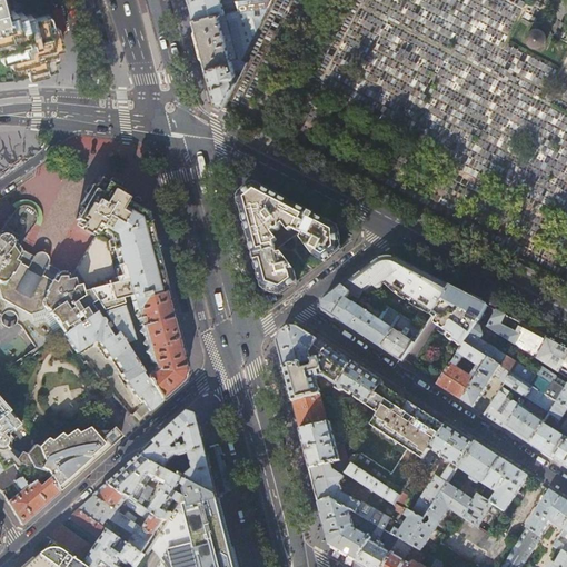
[(0,80),(13,79),(32,73),(55,67),(52,59),(56,58),(51,41),(49,32),(57,30),(50,8),(48,0),(0,0),(0,80)]
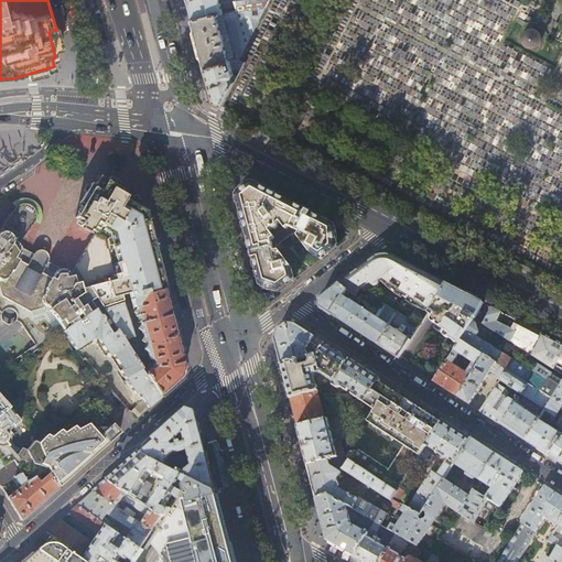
[(185,0),(190,17),(239,8),(258,18),(266,0),(185,0)]
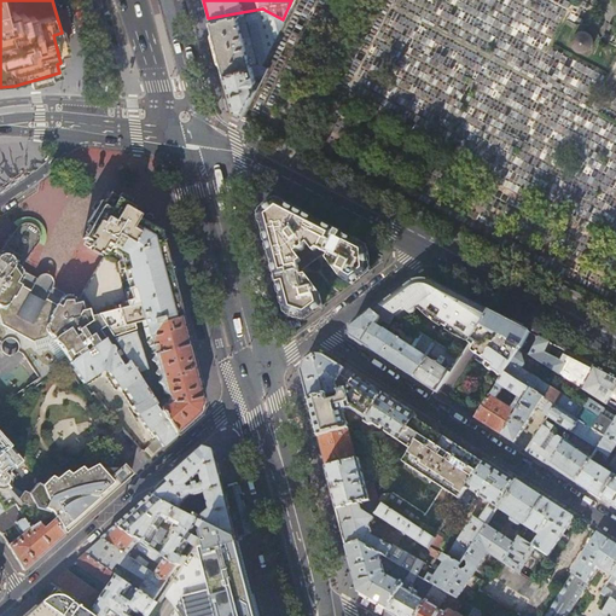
[(260,64),(283,19),(262,9),(208,18),(209,21),(221,71),(256,63),(260,64)]
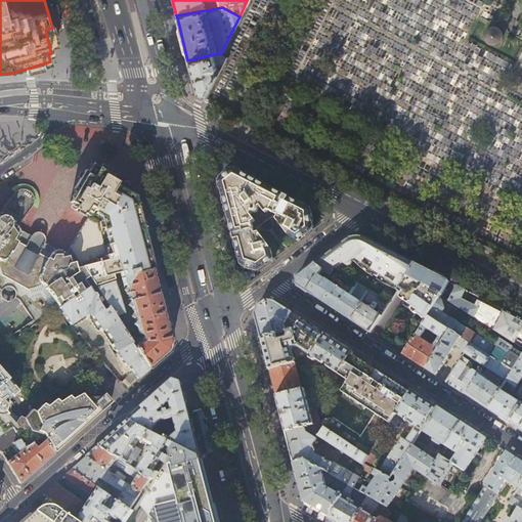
[(489,41),(492,41),(494,40),(497,38),(498,36),(499,34),(501,32),(499,29),(498,27),(496,25),(494,23),(491,23),(489,23),(487,24),(484,25),(483,27),(482,30),(482,32),(482,35),(483,37),(485,39),(487,40),(489,41)]
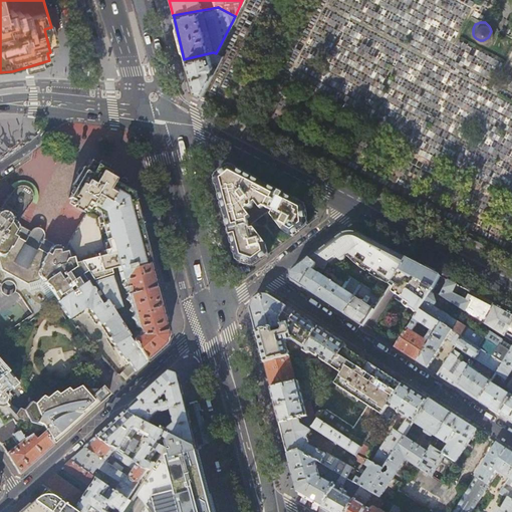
[(220,55),(216,53),(213,52),(184,59),(185,63),(192,90),(200,94),(214,67),(213,67),(212,67),(211,66),(211,65),(211,64),(210,61),(215,59),(216,63),(220,55)]
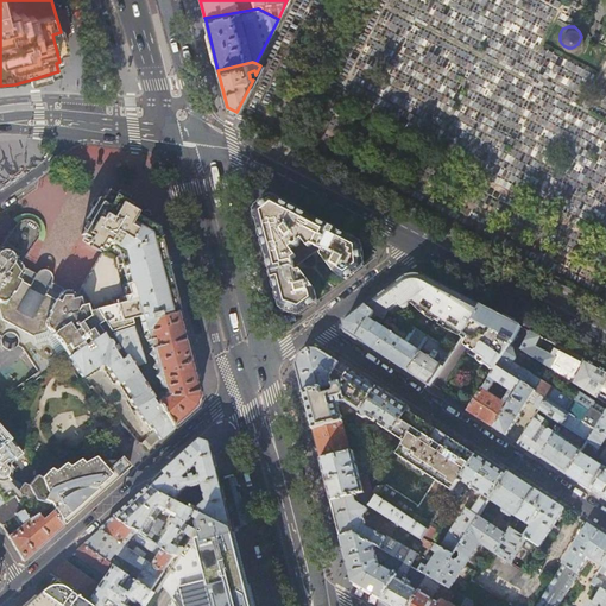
[(271,130),(278,133),(284,120),(277,117),(271,130)]
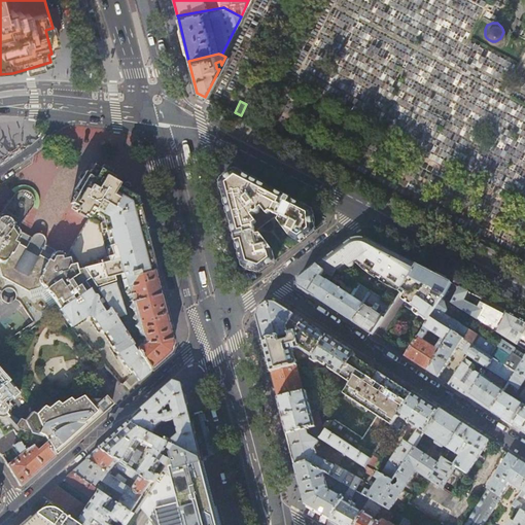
[(121,276),(151,267),(147,253),(141,231),(132,195),(113,184),(115,182),(112,180),(109,178),(111,175),(106,173),(109,169),(99,163),(98,166),(91,163),(86,171),(82,169),(72,187),(75,189),(68,201),(75,205),(73,208),(85,216),(68,248),(91,284),(93,286),(112,279),(121,276)]
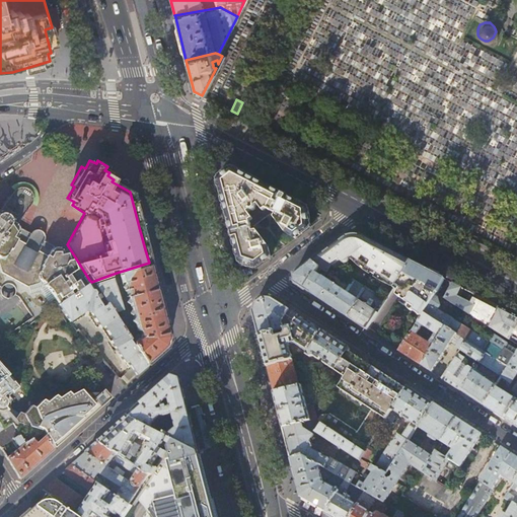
[(223,172),(216,177),(231,232),(237,259),(246,262),(254,265),(269,253),(266,243),(252,224),(265,215),(269,212),(283,230),(293,236),(306,226),(306,215),(305,205),(301,203),(230,166),(223,172)]
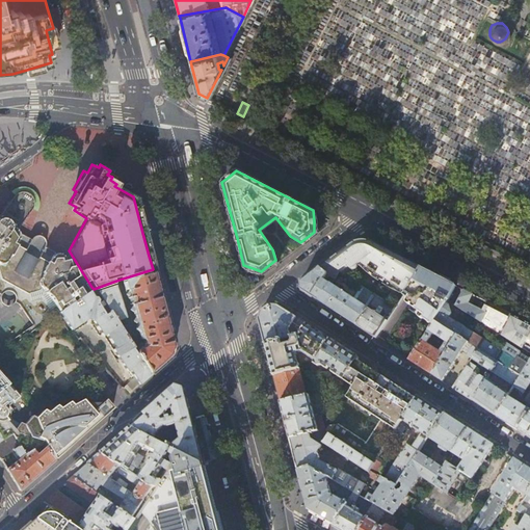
[(91,287),(69,250),(65,256),(53,250),(43,245),(44,243),(44,239),(43,237),(40,235),(36,234),(33,235),(31,235),(29,238),(20,233),(15,229),(31,208),(32,206),(32,203),(32,199),(31,196),(30,194),(27,192),(24,191),(21,190),(18,191),(16,192),(12,194),(11,197),(0,211),(0,291),(2,290),(3,289),(6,289),(9,290),(10,291),(12,292),(14,294),(14,297),(12,300),(18,303),(34,327),(48,317),(47,315),(47,313),(48,311),(50,309),(51,309),(54,309),(56,309),(58,311),(60,309),(60,308),(71,300),(75,297),(87,289),(91,287)]
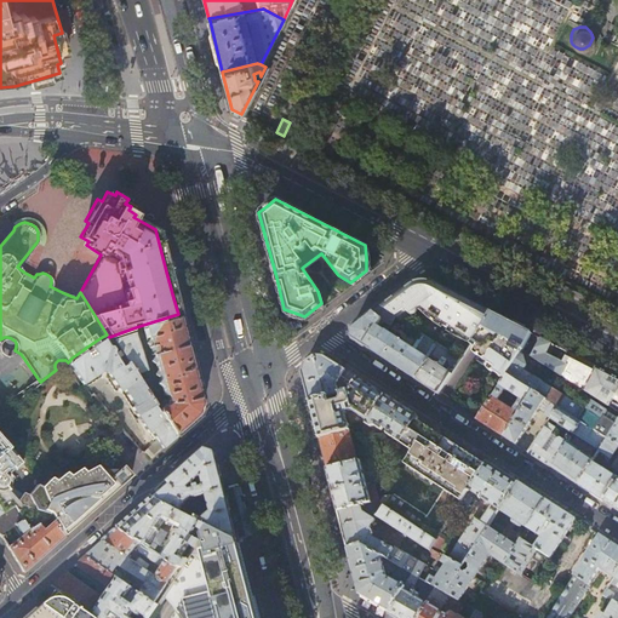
[(378,304),(393,314),(399,318),(407,312),(408,312),(410,313),(412,312),(413,312),(415,310),(415,309),(415,308),(415,307),(469,342),(470,338),(488,310),(479,304),(453,291),(424,276),(419,276),(415,278),(378,304)]
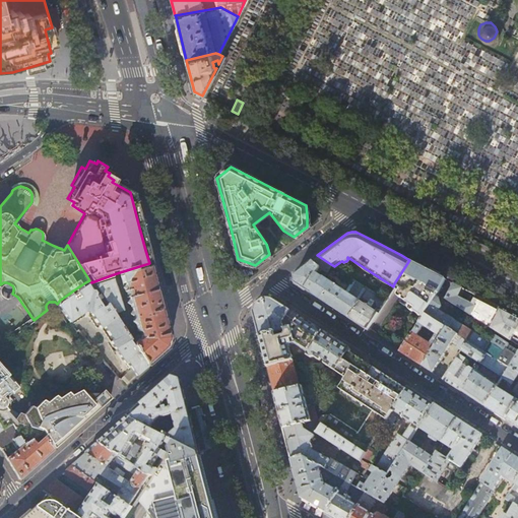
[(321,276),(329,263),(317,255),(292,273),(293,281),(310,294),(321,276)]
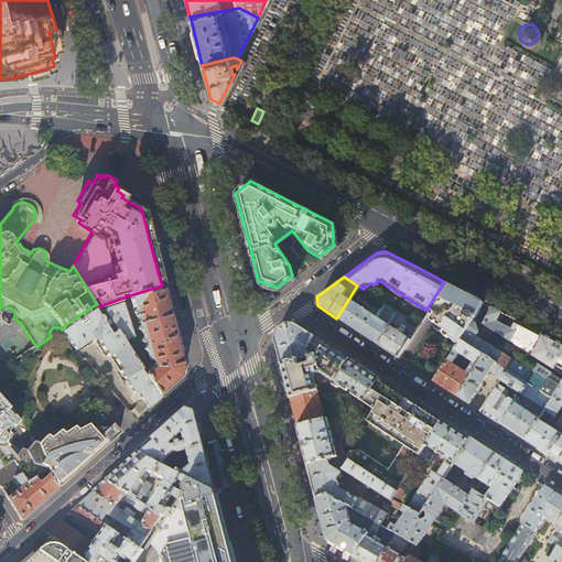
[(473,296),(444,282),(428,307),(436,313),(430,324),(442,333),(456,342),(458,338),(471,320),(483,301),(473,296)]
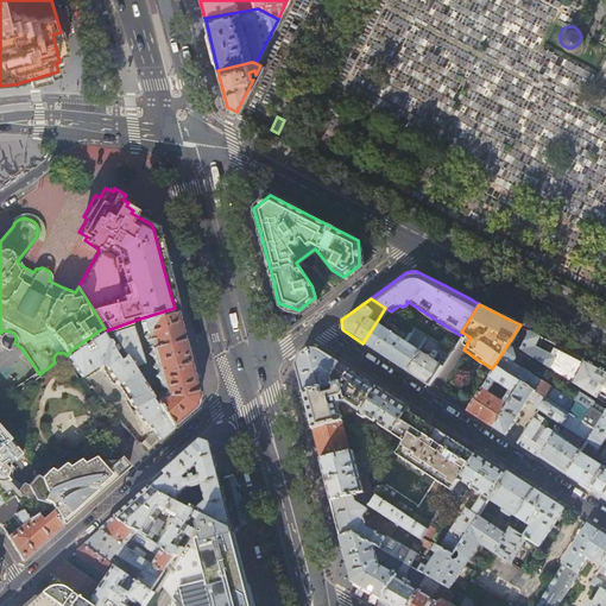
[(162,393),(153,401),(170,427),(175,422),(191,406),(196,392),(185,353),(175,308),(140,319),(146,338),(149,336),(150,341),(156,380),(156,383),(158,384),(159,386),(161,385),(162,391),(162,393)]
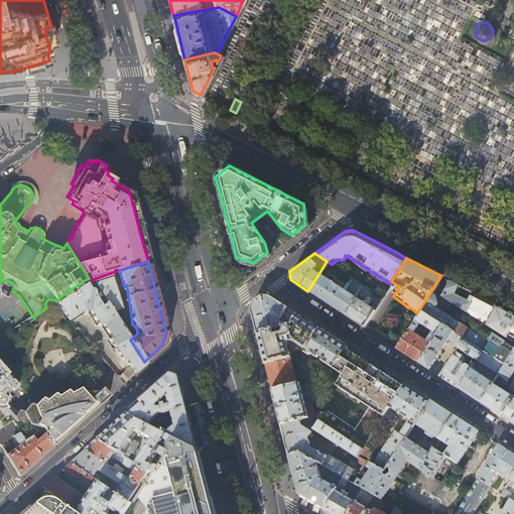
[(110,273),(91,280),(92,280),(104,299),(115,315),(118,314),(116,311),(118,310),(118,307),(121,306),(110,273)]
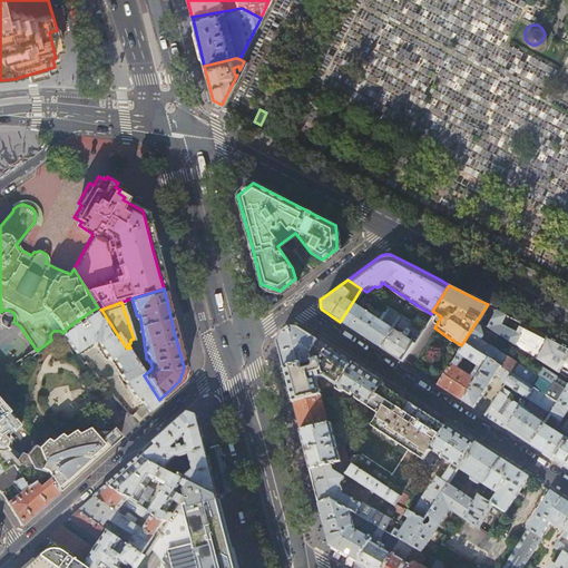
[(352,303),(340,322),(360,334),(380,348),(391,327),(379,320),(352,303)]
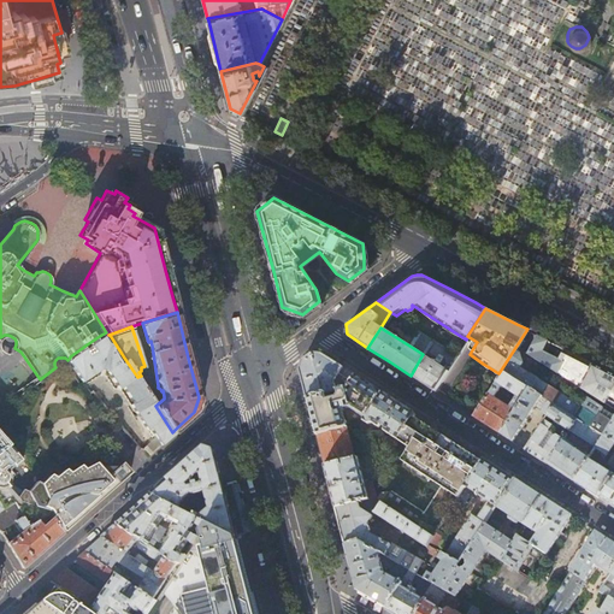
[(419,330),(409,346),(423,354),(432,340),(419,330)]
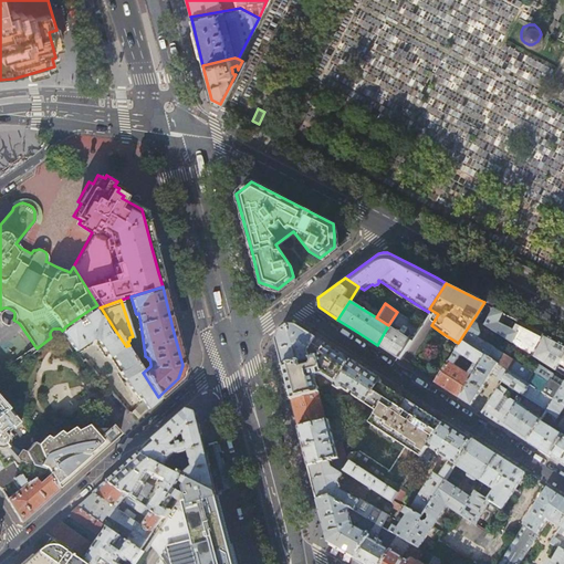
[(531,354),(542,333),(508,314),(491,306),(483,324),(494,331),(498,333),(531,354)]
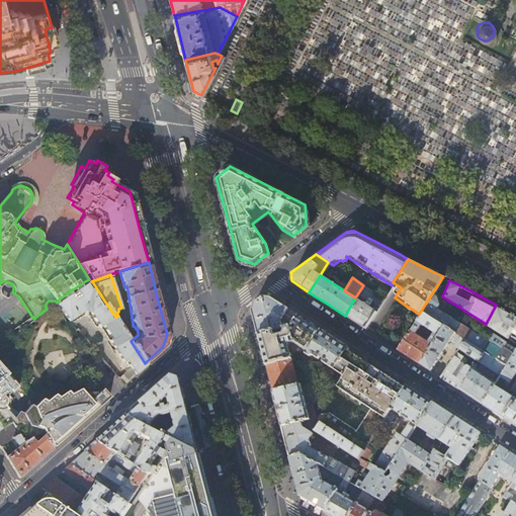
[(123,358),(130,366),(119,374),(124,380),(129,376),(134,372),(145,363),(131,341),(115,317),(104,301),(100,304),(95,296),(96,295),(91,287),(88,287),(85,281),(73,289),(77,294),(72,297),(69,292),(59,299),(59,301),(57,303),(68,319),(70,318),(84,308),(88,309),(98,325),(101,323),(110,336),(108,338),(121,360),(123,358)]
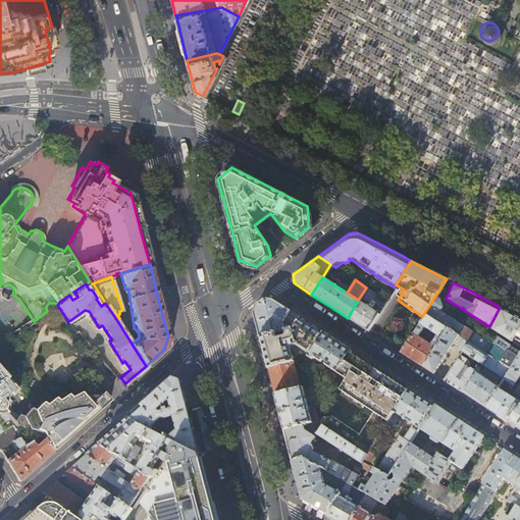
[(366,330),(385,300),(366,288),(358,300),(348,318),(357,324),(366,330)]
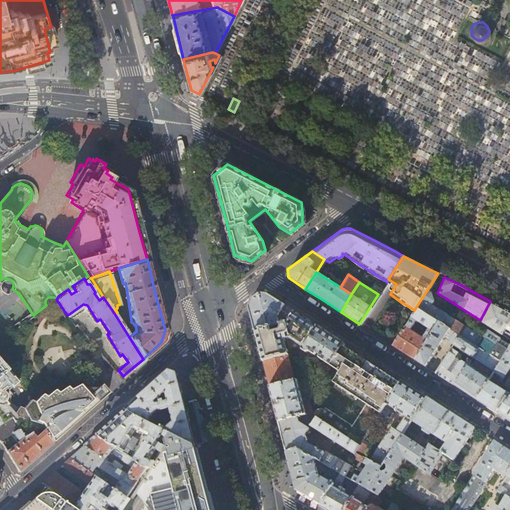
[(430,303),(432,299),(429,292),(427,290),(416,307),(438,321),(448,328),(452,330),(459,334),(477,346),(489,354),(499,337),(485,328),(480,335),(430,303)]
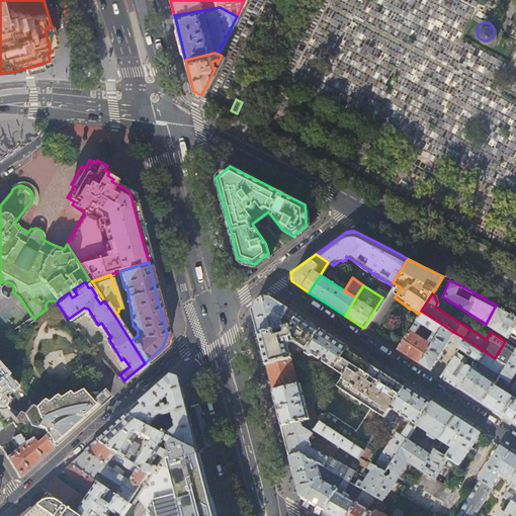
[(290,324),(297,314),(269,295),(261,294),(253,302),(251,305),(250,309),(253,322),(256,334),(276,328),(282,327),(290,324)]
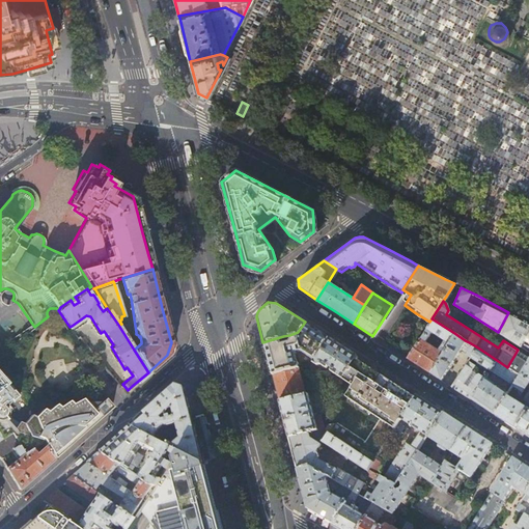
[(508,312),(498,332),(520,346),(528,328),(528,322),(512,314),(508,312)]
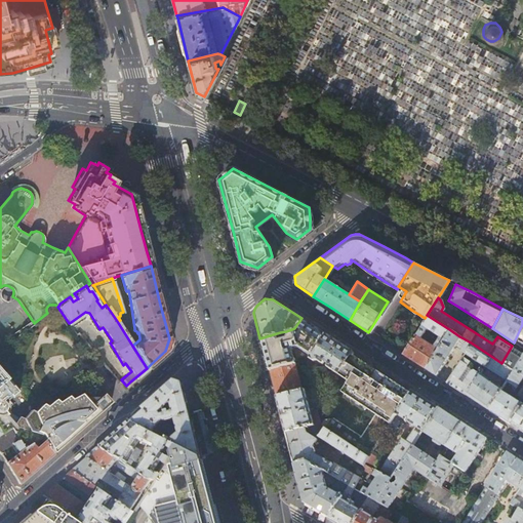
[(427,315),(425,318),(419,327),(424,330),(426,327),(439,335),(437,338),(442,342),(449,329),(427,315)]
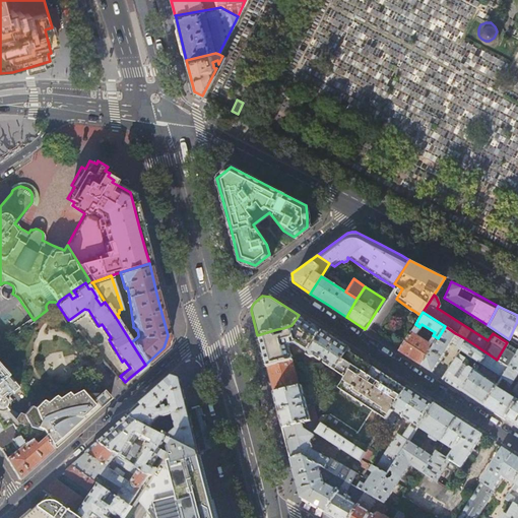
[(309,322),(299,315),(292,325),(283,328),(284,331),(283,333),(278,335),(277,329),(257,335),(259,340),(265,366),(290,359),(287,347),(288,344),(294,342),(307,351),(321,329),(309,322)]
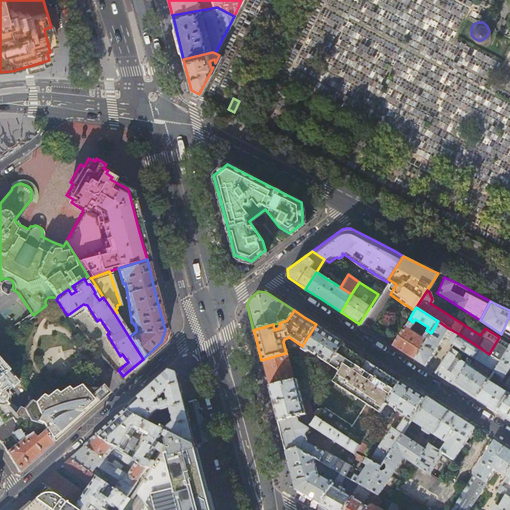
[(509,316),(501,334),(509,339),(509,316)]
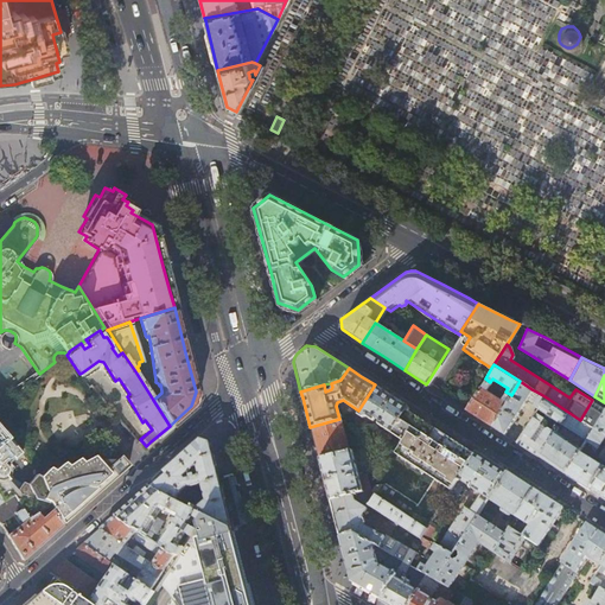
[(490,382),(485,379),(465,409),(477,416),(491,426),(511,395),(505,392),(500,400),(485,389),(490,382)]
